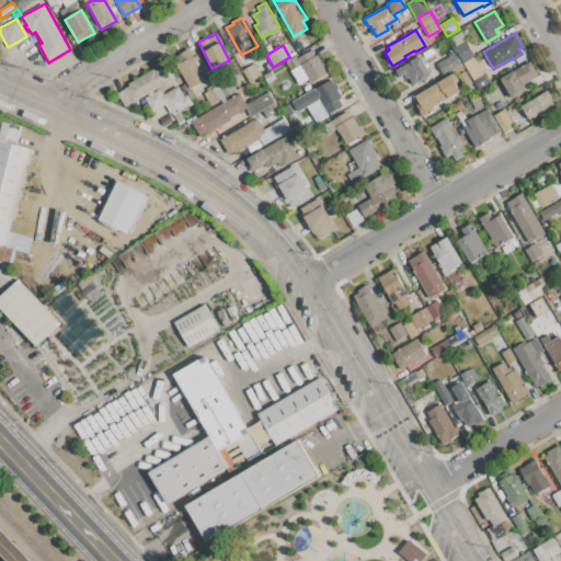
[(191,88),(173,57),(189,48),(206,79),(191,88)]
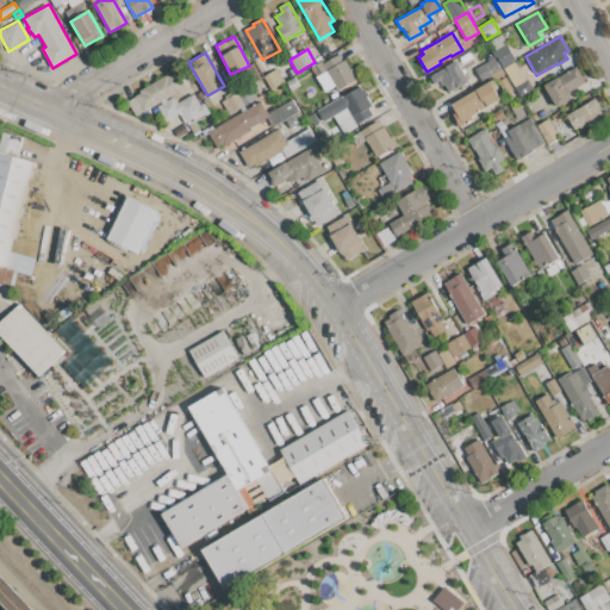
[(516,61),(502,69),(497,60),(511,53),(516,61)]
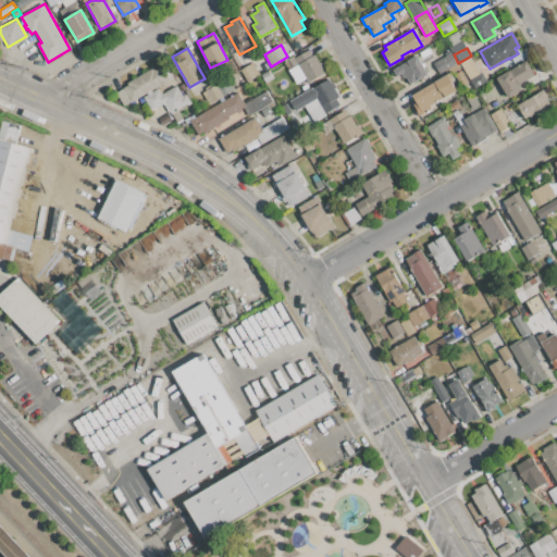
[(309,50),(312,56),(314,54),(325,73),(308,83),(306,79),(297,85),(288,70),(293,67),(287,59),(294,56),(295,58),(309,50)]
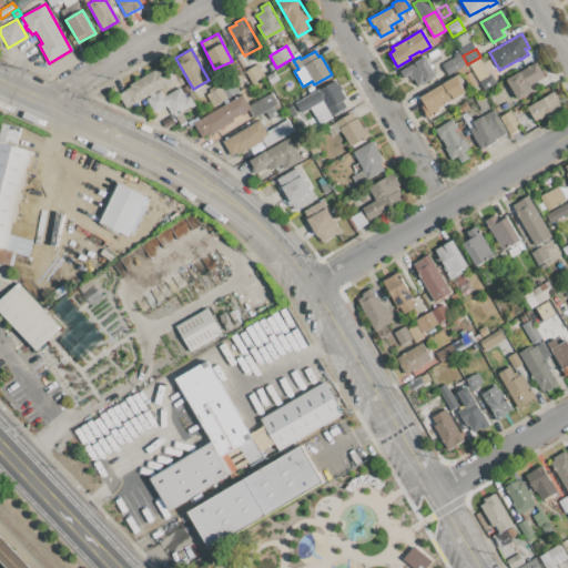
[(437,54),(443,51),(446,57),(439,60),(437,54)]
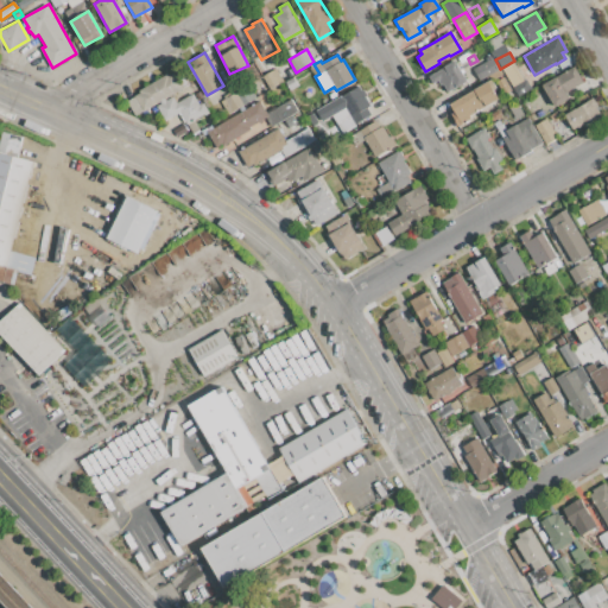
[(495,70),(479,80),(473,69),(489,59),(495,70)]
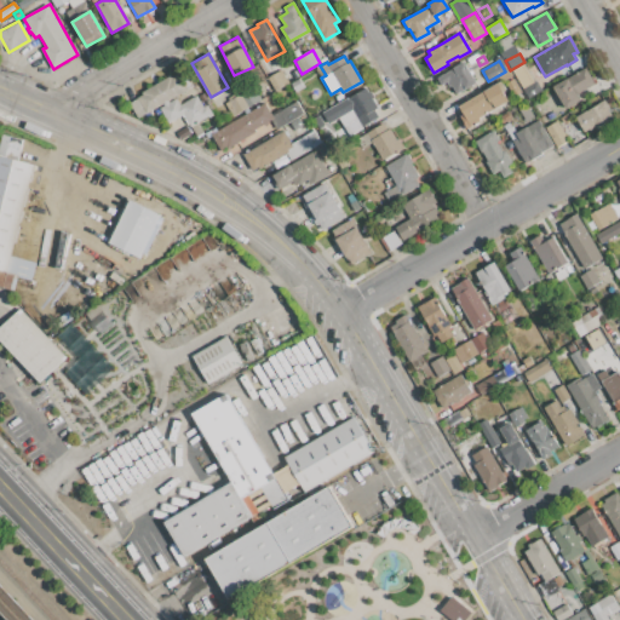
[(476,84),(457,95),(452,86),(451,87),(447,82),(442,85),(437,78),(464,63),(476,84)]
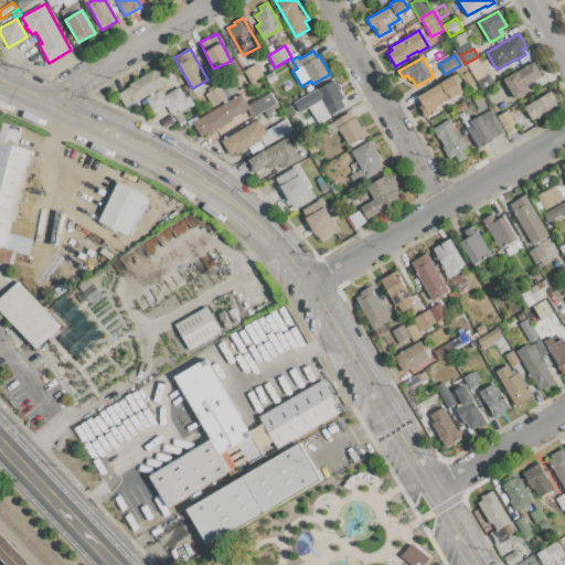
[(503,78),(534,62),(543,76),(526,86),(530,93),(515,100),(503,78)]
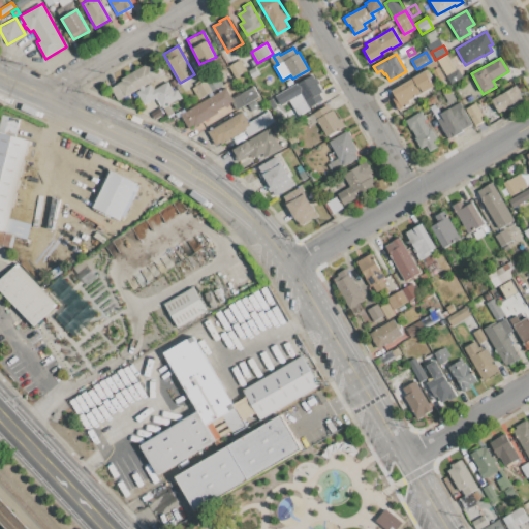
[(228,66),(240,59),(247,71),(235,78),(228,66)]
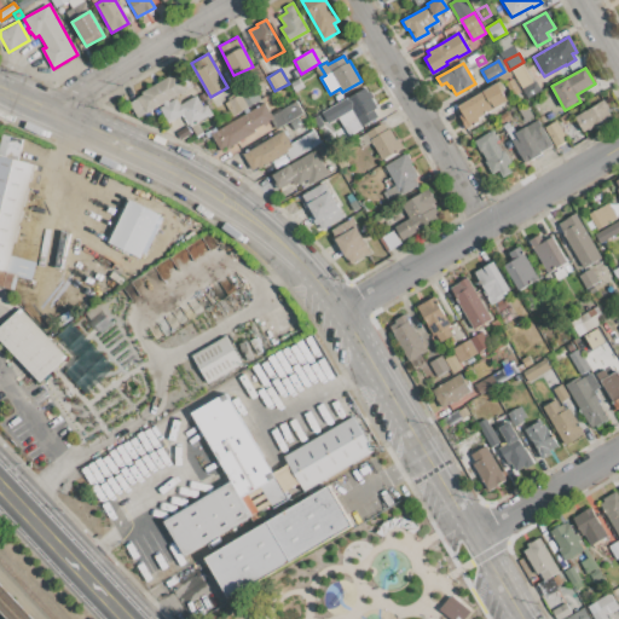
[(187,90),(168,100),(169,103),(177,98),(180,104),(197,94),(203,106),(207,104),(213,115),(191,127),(184,115),(169,123),(160,108),(165,105),(163,103),(137,119),(128,104),(138,99),(137,98),(143,94),(142,92),(171,75),(172,76),(177,74),(178,76),(179,76),(187,90)]
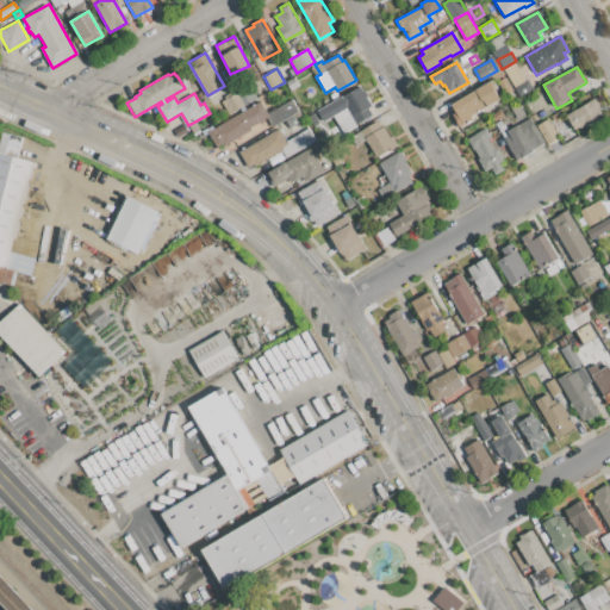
[(286,82),(294,78),(299,86),(291,91),(286,82)]
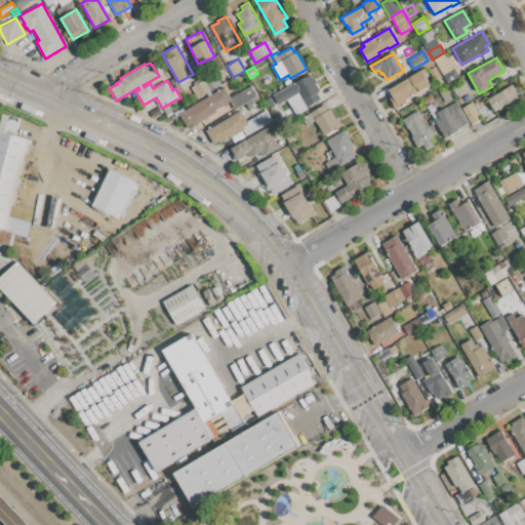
[(406,103),(399,108),(389,89),(421,70),(431,86),(405,101),(406,103)]
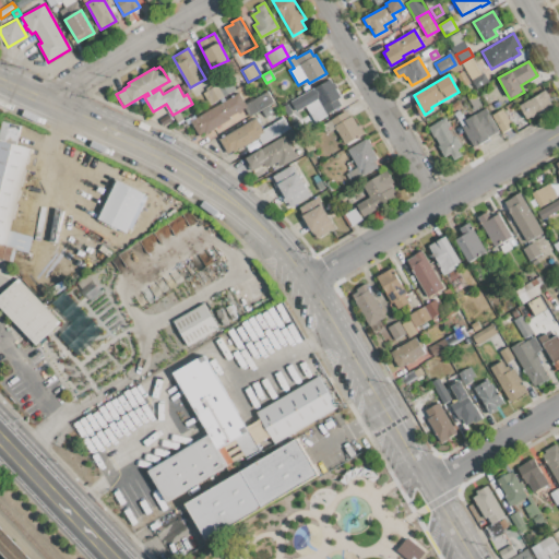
[(476,88),(472,81),(482,74),(487,82),(476,88)]
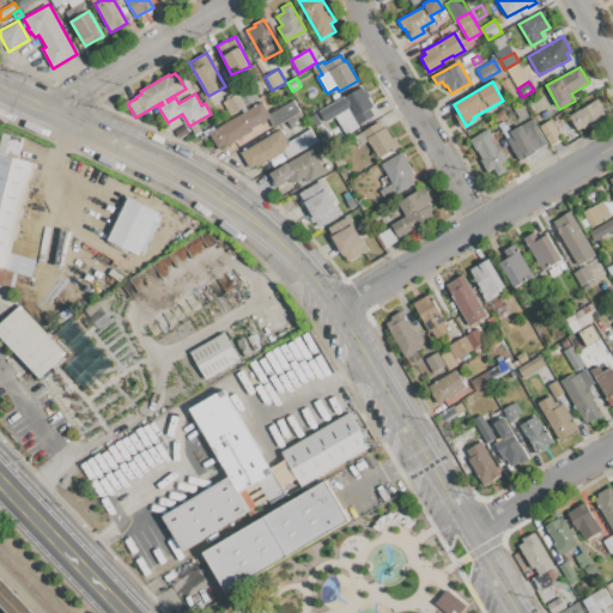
[(374,116),(335,139),(319,111),(362,86),(364,91),(366,90),(370,96),(368,98),(374,107),(370,109),(374,116)]
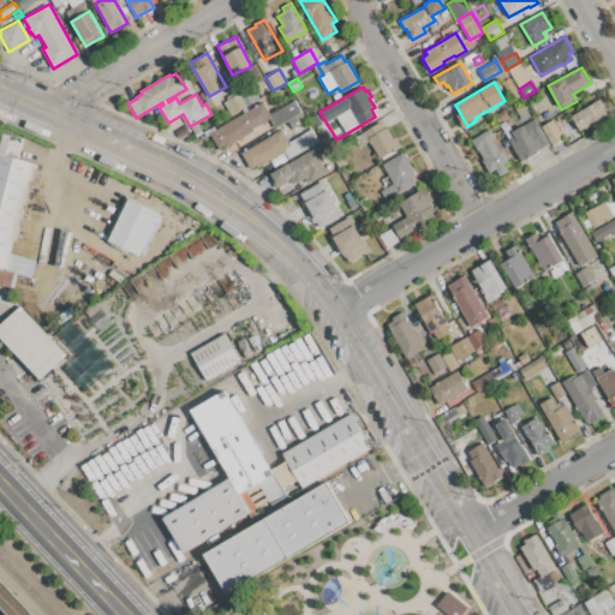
[(230,117),(221,103),(236,95),(243,108),(230,117)]
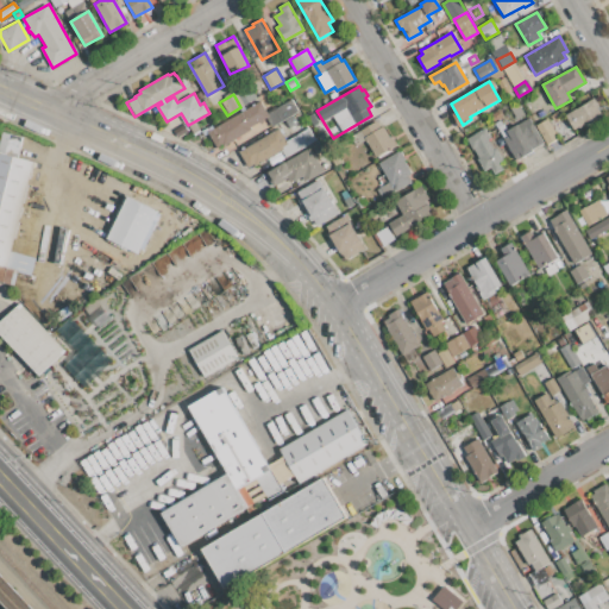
[(267,118),(263,120),(264,123),(258,125),(257,123),(250,127),(252,130),(224,146),(223,143),(215,146),(207,132),(261,101),(268,113),(292,99),(300,112),(272,127),(267,118)]
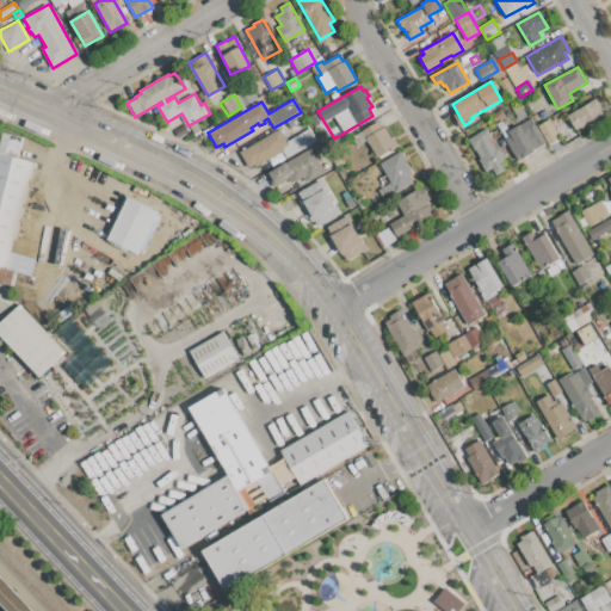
[(572,113),(597,99),(602,107),(599,109),(603,116),(581,129),(580,128),(575,130),(572,123),(576,121),(572,113)]
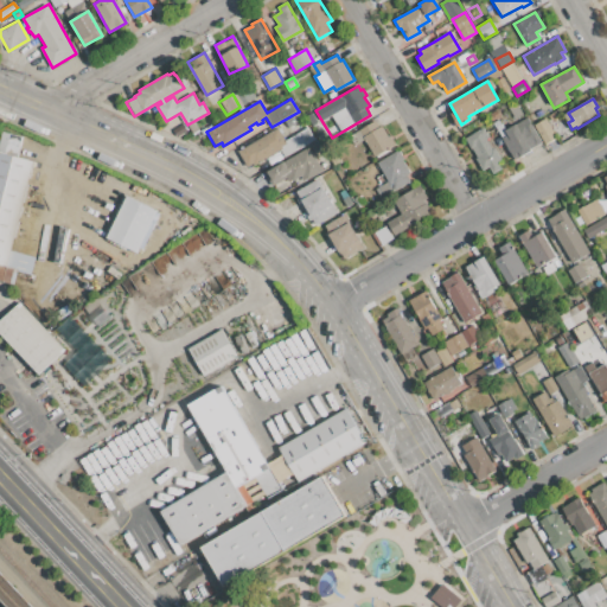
[(516,119),(509,108),(517,103),(524,115),(516,119)]
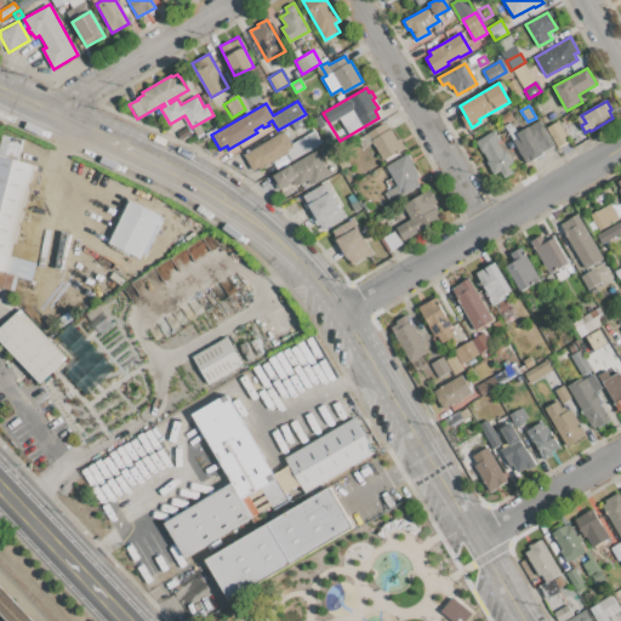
[(209,120),(216,117),(220,124),(214,127),(209,120)]
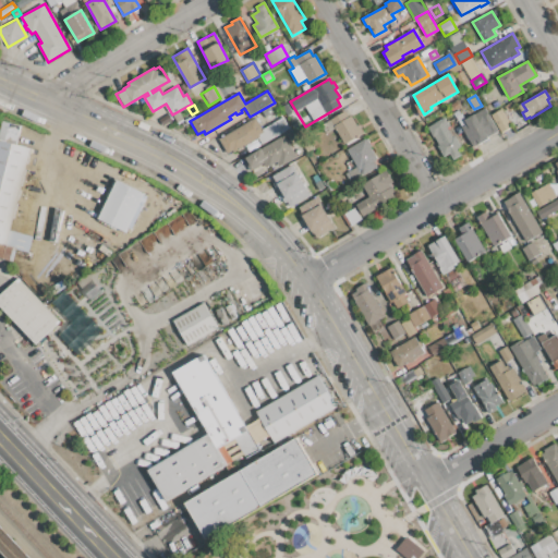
[(498,131),(487,136),(488,138),(478,144),(477,143),(472,146),(461,128),(466,124),(463,120),(484,108),(498,131)]
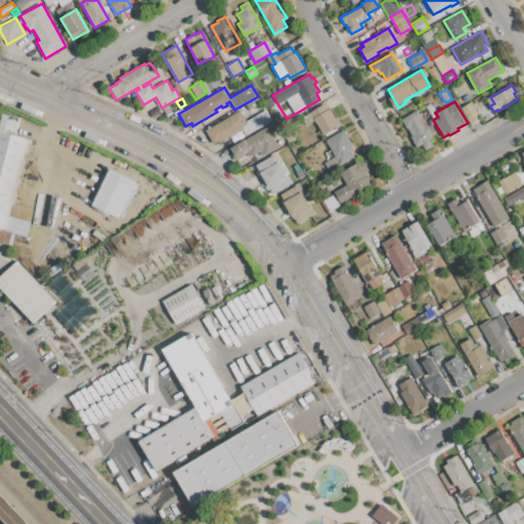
[(471,125),(461,107),(471,102),(473,105),(477,103),(484,117),(471,125)]
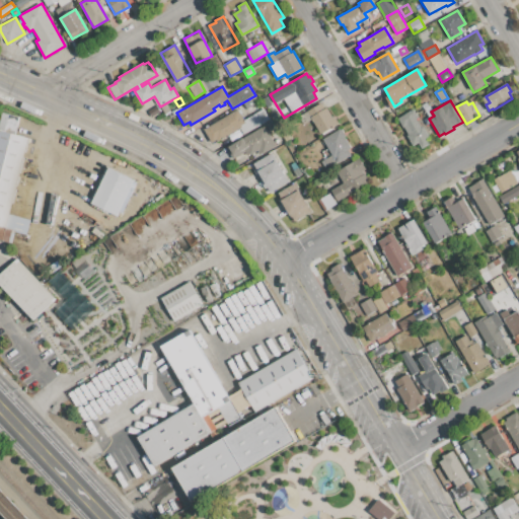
[(326,107),(331,117),(335,116),(339,124),(320,134),(307,110),(320,103),(323,108),(326,107)]
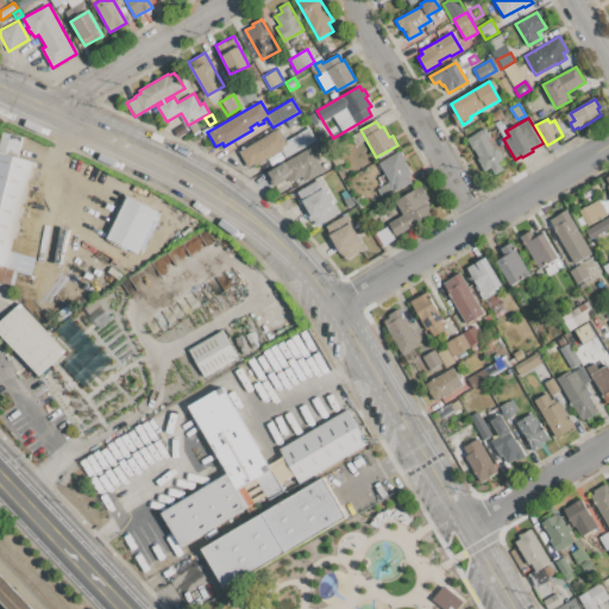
[(239,151),(280,129),(287,140),(309,129),(316,140),(286,157),(281,149),(248,168),(239,151)]
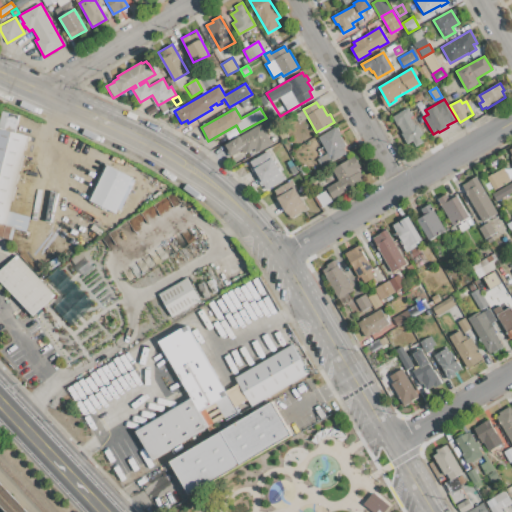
[(398,125),(397,126),(392,117),(408,108),(413,117),(410,118),(415,126),(417,124),(423,135),(419,137),(423,142),(410,149),(401,134),(402,133),(398,125)]
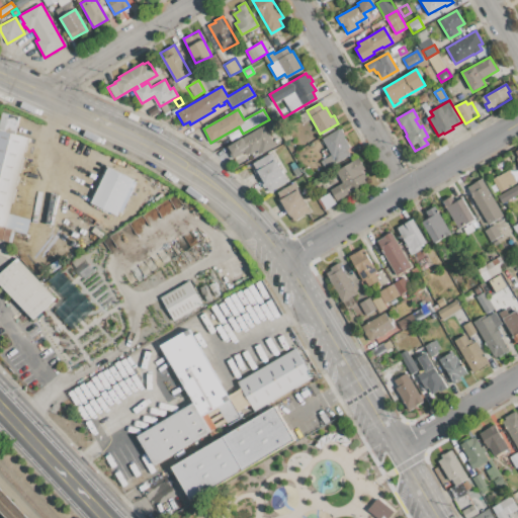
[(0,130),(0,115),(1,111),(20,116),(16,135),(0,130)]
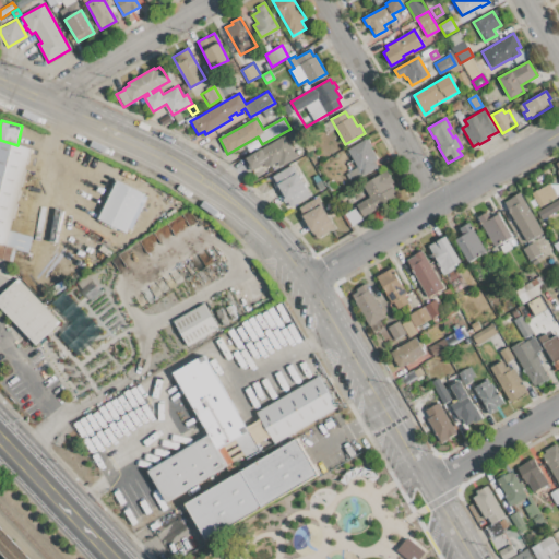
[(284,137),(297,158),(283,166),(282,165),(277,167),(276,164),(269,168),(264,162),(251,169),(246,158),(284,137)]
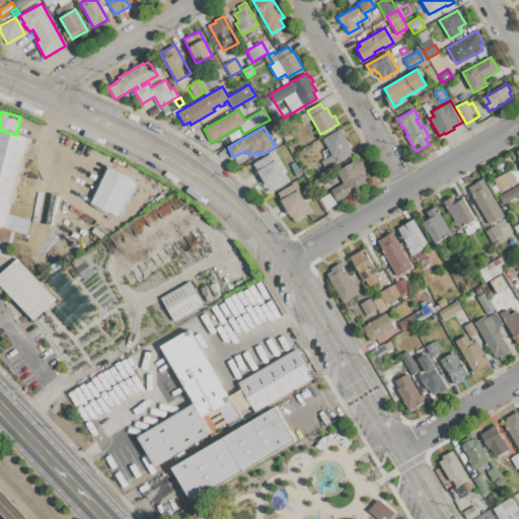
[(341,129),(351,147),(348,149),(352,155),(336,164),(321,140),(341,129)]
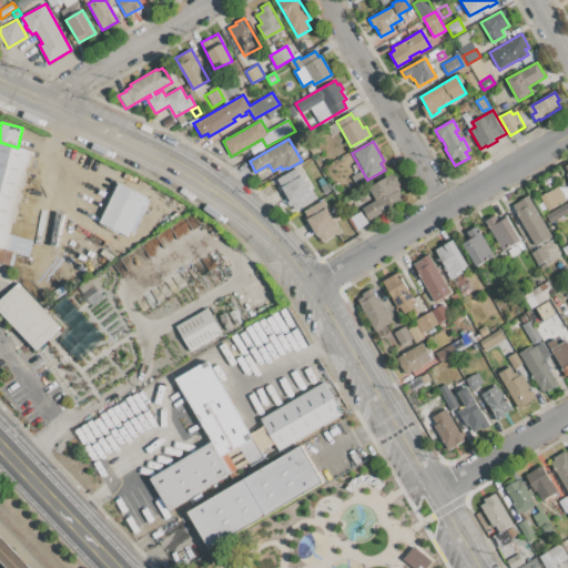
[(0,142),(18,148),(32,151),(7,249),(17,252),(13,265),(0,262),(0,142)]
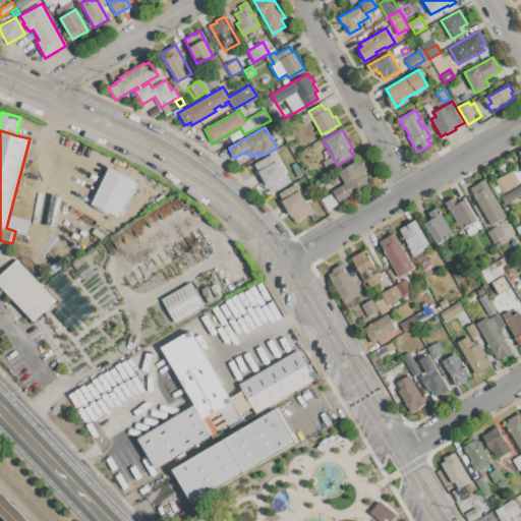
[(273,154),(290,184),(271,194),(253,164),(273,154)]
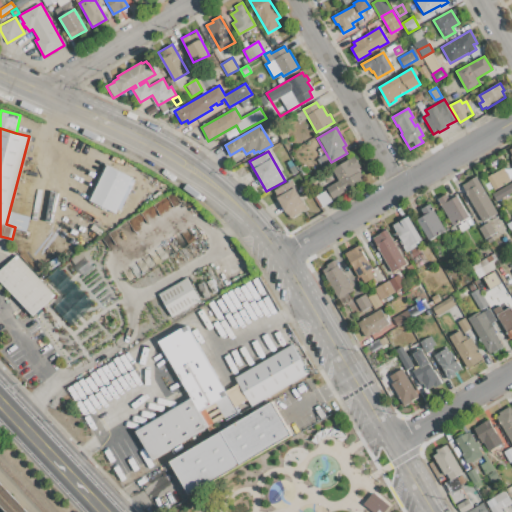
[(332,169),(354,156),(360,167),(358,169),(364,180),(332,198),(326,187),(338,180),(332,169)]
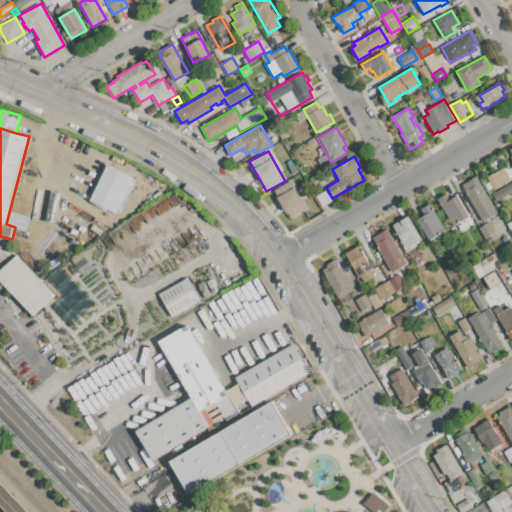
[(89,200),(107,164),(134,178),(116,214),(89,200)]
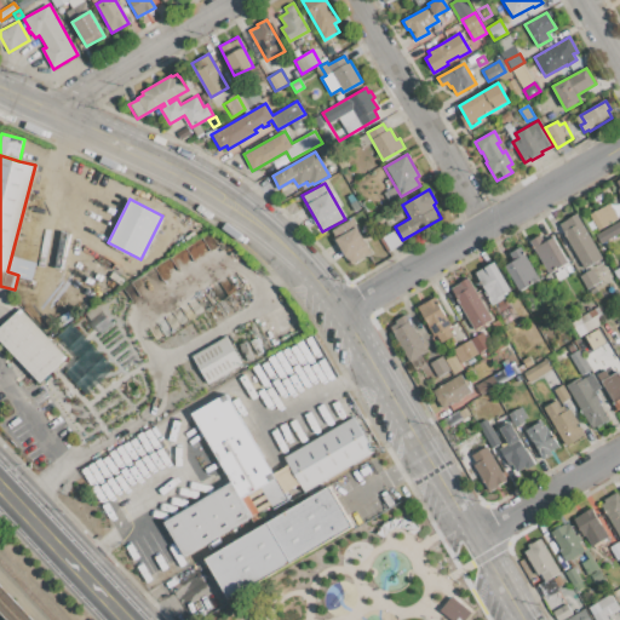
[(589,216),(609,202),(619,219),(598,231),(589,216)]
